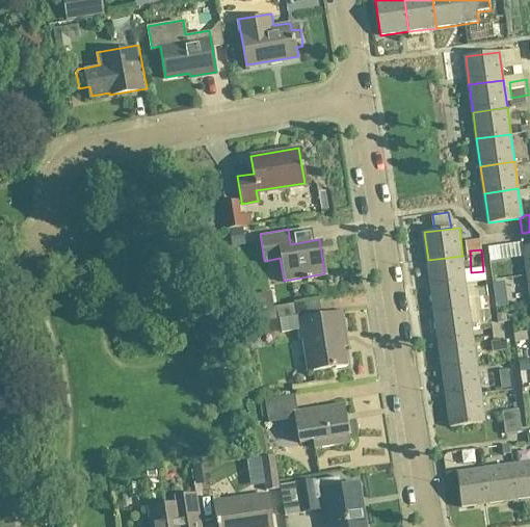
[(431,288),(467,283),(462,256),(428,260),(431,288)]
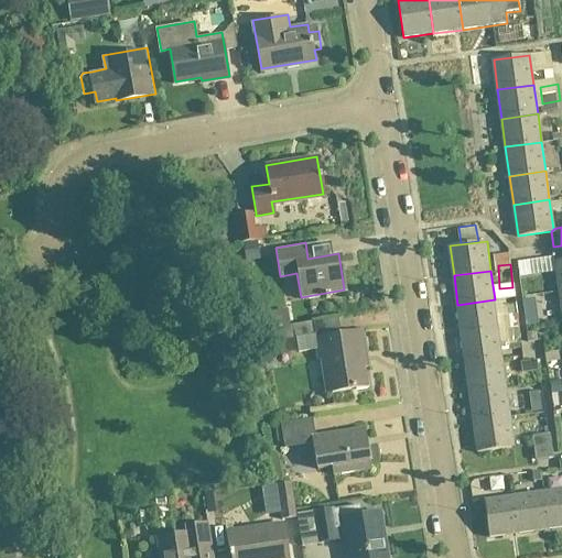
[(462,334),(498,329),(495,299),(457,305),(462,334)]
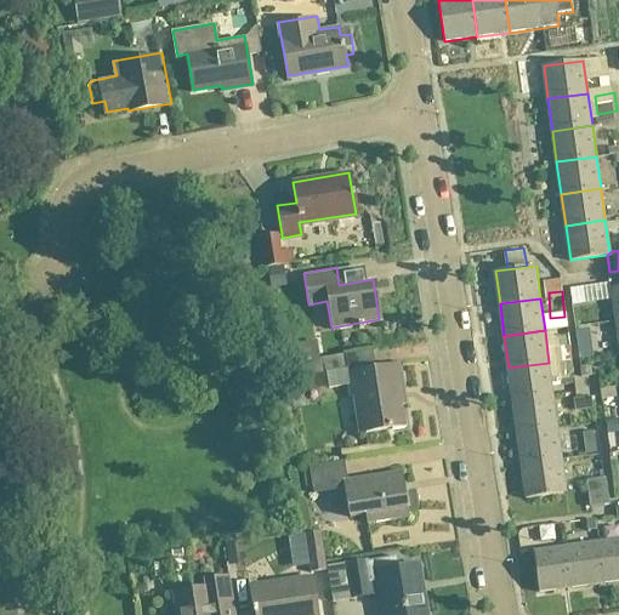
[(295,360),(294,353),(293,342),(282,345),(284,362),(295,360)]
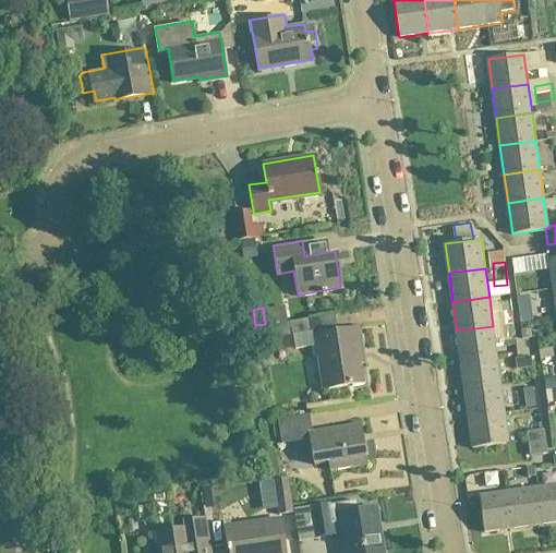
[(295,347),(313,344),(315,355),(321,353),(326,386),(361,381),(358,361),(361,361),(355,327),(311,334),(307,317),(255,326),(257,339),(293,333),(295,347)]
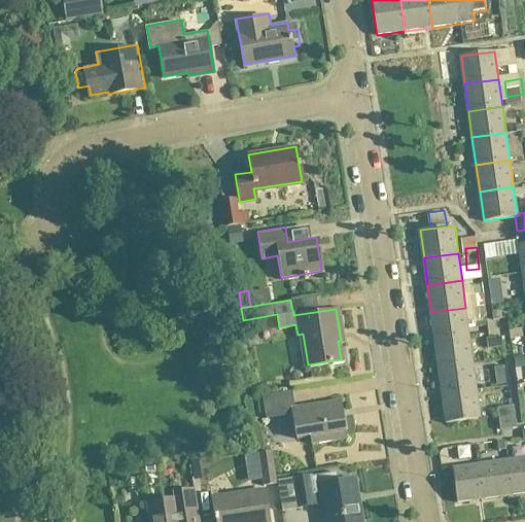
[(434,340),(469,335),(465,308),(431,312),(434,340)]
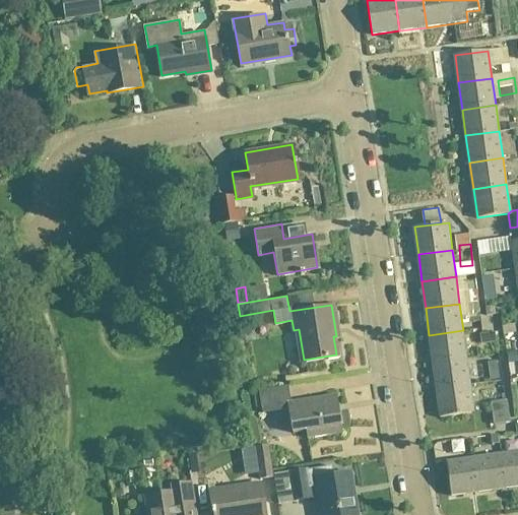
[(433,362),(467,358),(463,330),(429,335),(433,362)]
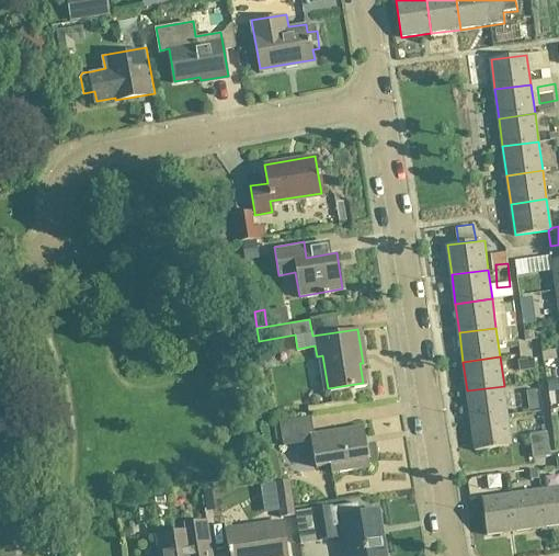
[(470,420),(508,415),(504,386),(467,390),(470,420)]
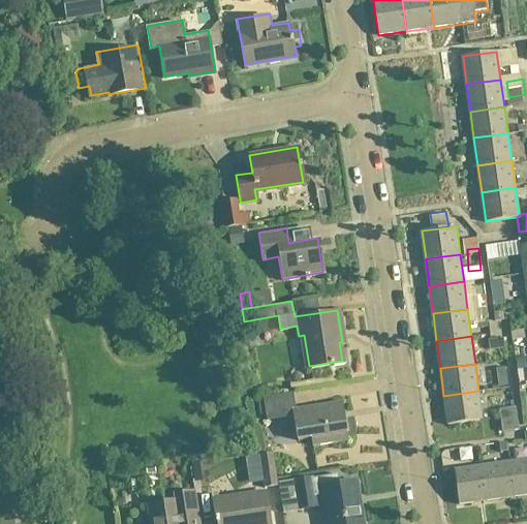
[(499,383),(509,381),(507,365),(497,366),(499,383)]
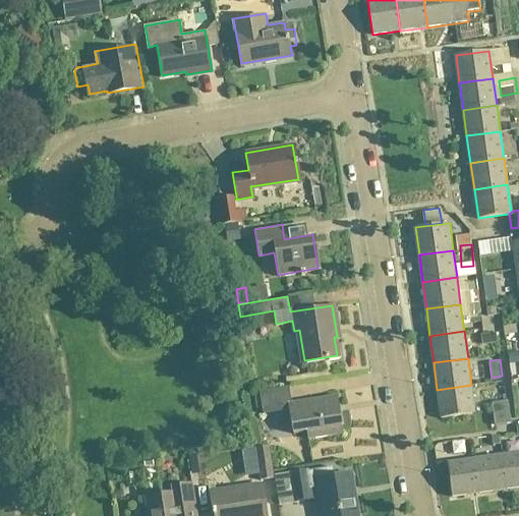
[(471,385),(437,390),(441,417),(475,412),(471,385)]
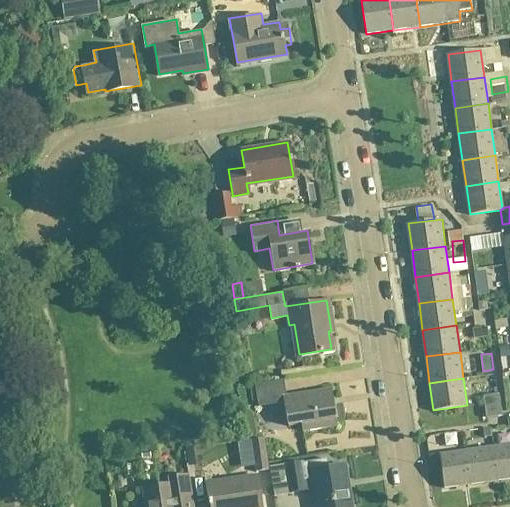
[(255,383),(257,398),(258,404),(283,400),(287,424),(301,421),(302,429),(335,424),(329,386),(285,393),(283,379),(255,383)]
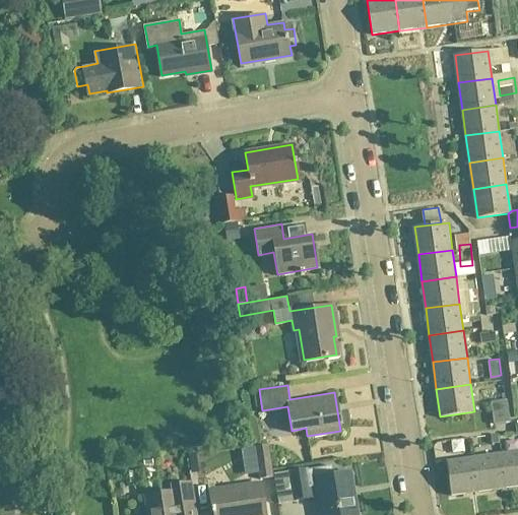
[(511,420),(508,396),(491,399),(494,423),(511,420)]
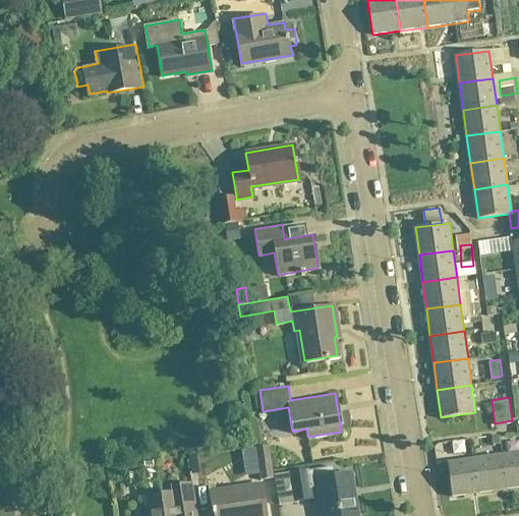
[(276,475),(271,444),(255,446),(261,477),(276,475)]
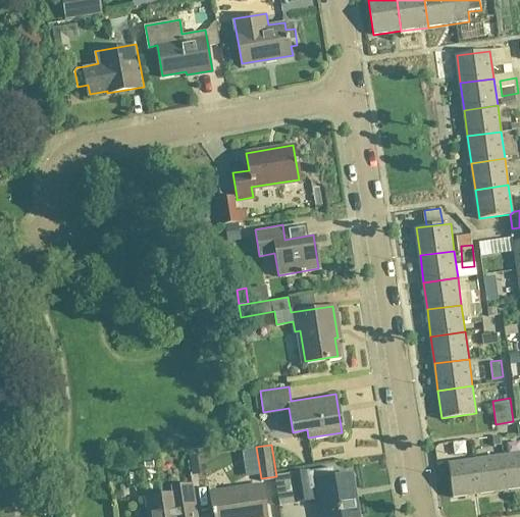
[(519,451),(503,454),(508,487),(519,485),(519,451)]
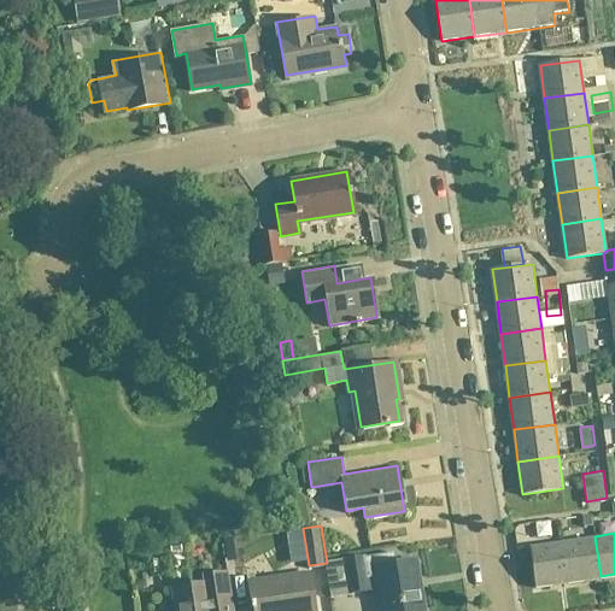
[(595,536),(563,541),(569,581),(601,576),(595,536)]
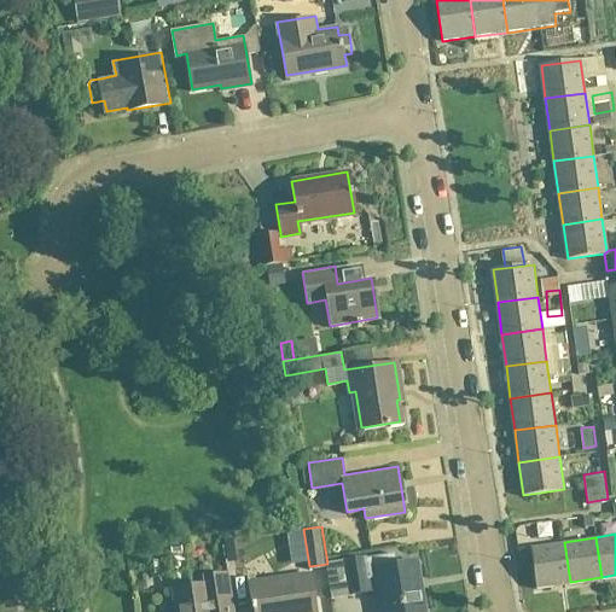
[(570,582),(564,542),(532,547),(538,587),(570,582)]
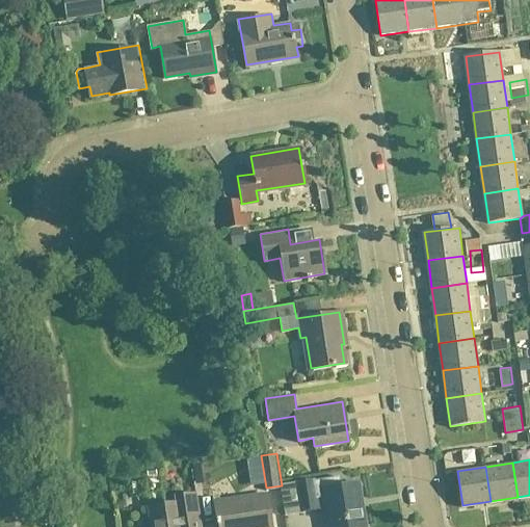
[(341,474),(295,481),(299,510),(321,506),(324,526),(365,526),(358,481),(343,484),(341,474)]
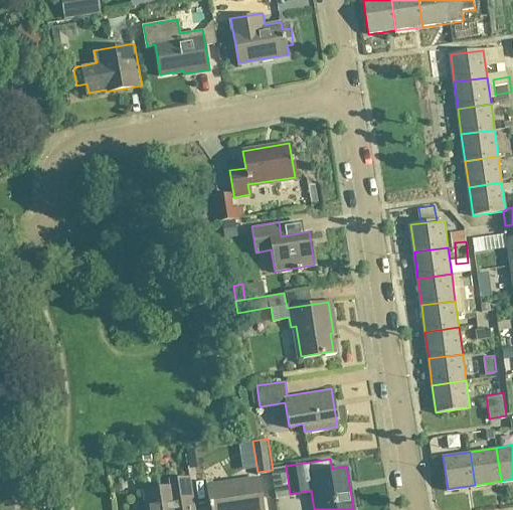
[(194,509),(193,500),(189,476),(168,479),(169,486),(143,490),(145,509),(194,509)]
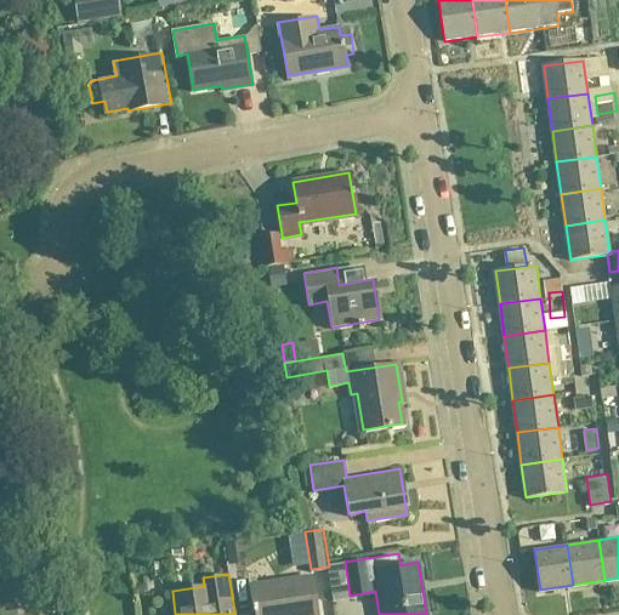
[(250,584),(250,592),(253,610),(256,609),(256,614),(316,614),(311,575),(250,584)]
